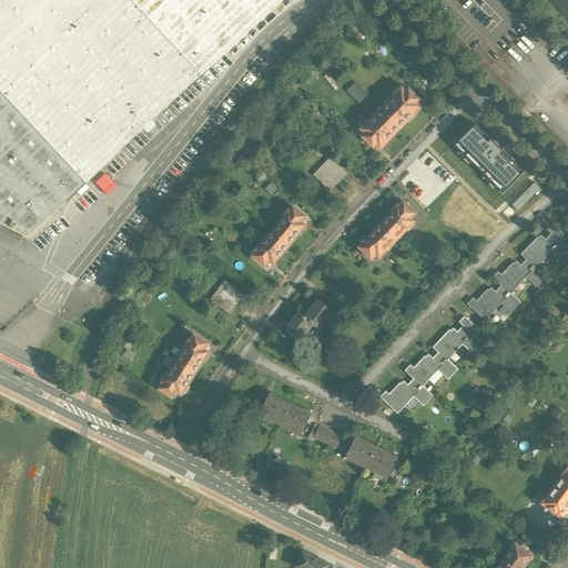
[(0,0),(0,225),(24,239),(146,124),(280,0),(0,0)]
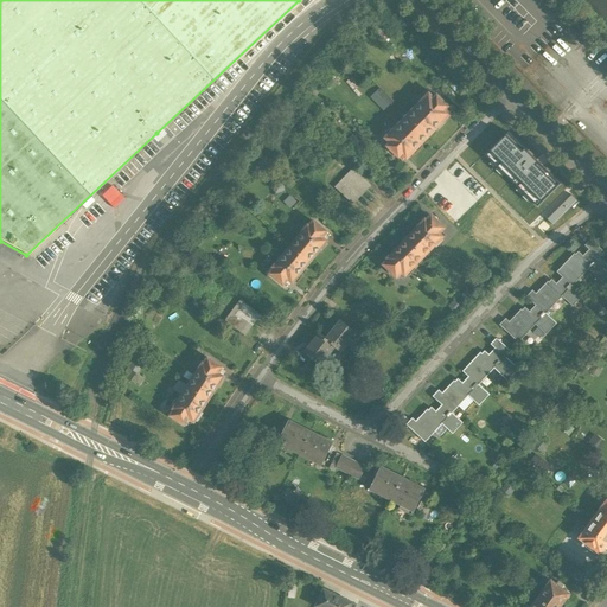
[(356,37),(350,43),(356,50),(363,44),(356,37)]
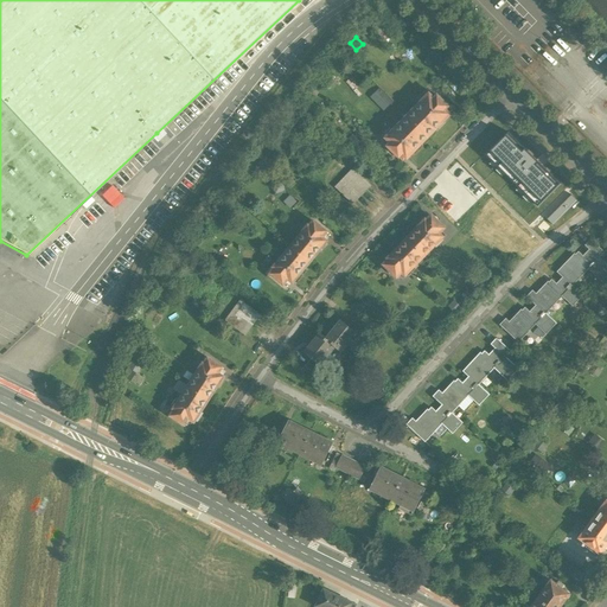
[(336,57),(330,63),(336,70),(343,63),(336,57)]
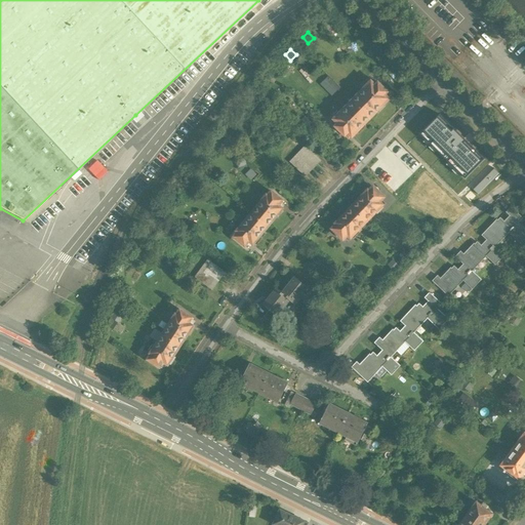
[(331,95),(340,87),(329,76),(321,83),(331,95)]
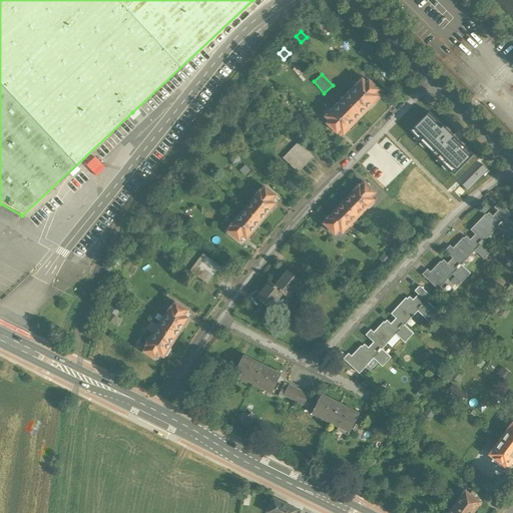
[(363,79),(327,116),(331,119),(327,123),(337,132),(338,132),(340,135),(343,132),(344,133),(350,127),(351,129),(357,122),(356,121),(368,108),(370,110),(377,103),(375,101),(380,96),(379,95),(382,93),(379,90),(380,89),(370,80),(367,83),(363,79)]
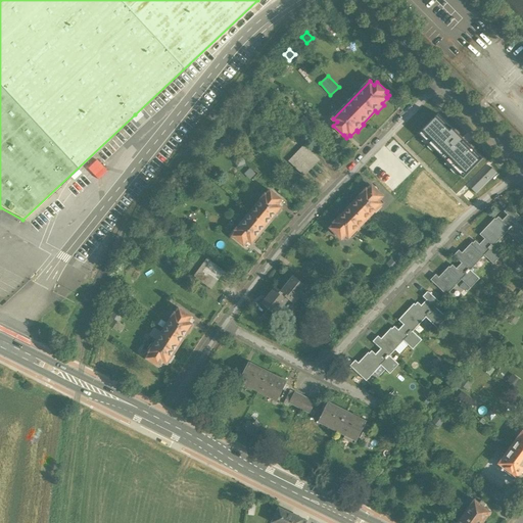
[(482,158),(438,114),(419,134),(424,139),(426,137),(436,148),(434,149),(446,161),(448,160),(460,171),(458,173),(463,178),(482,158)]
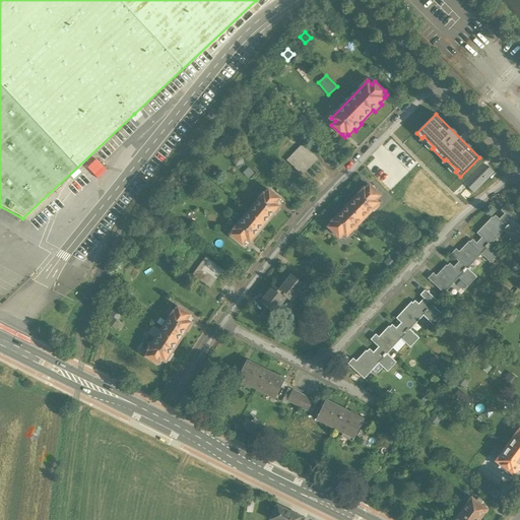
[(302,144),(287,159),(295,167),(310,151),(302,144)]
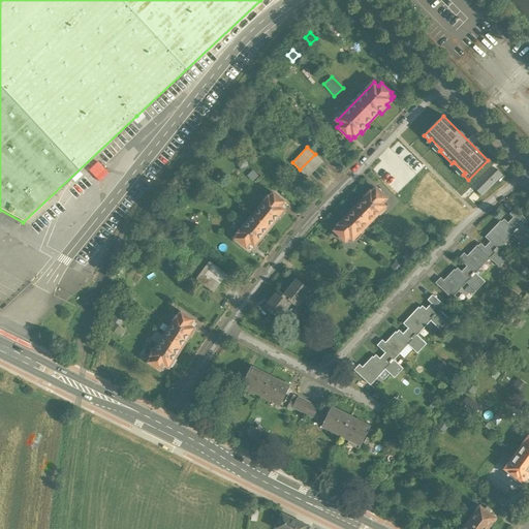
[(206,154),(199,149),(195,155),(200,160),(206,154)]
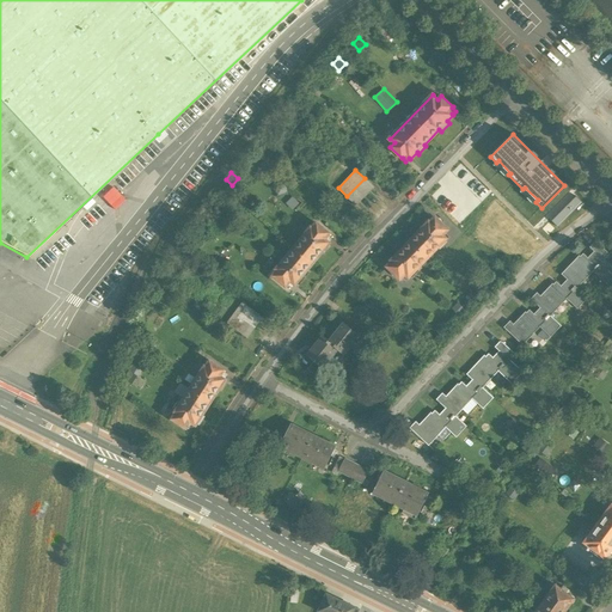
[(365,178),(347,196),(356,206),(374,187),(365,178)]
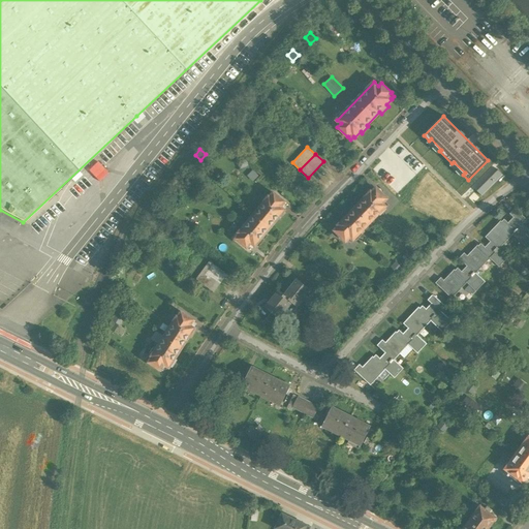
[(191,173),(185,167),(180,173),(186,178),(191,173)]
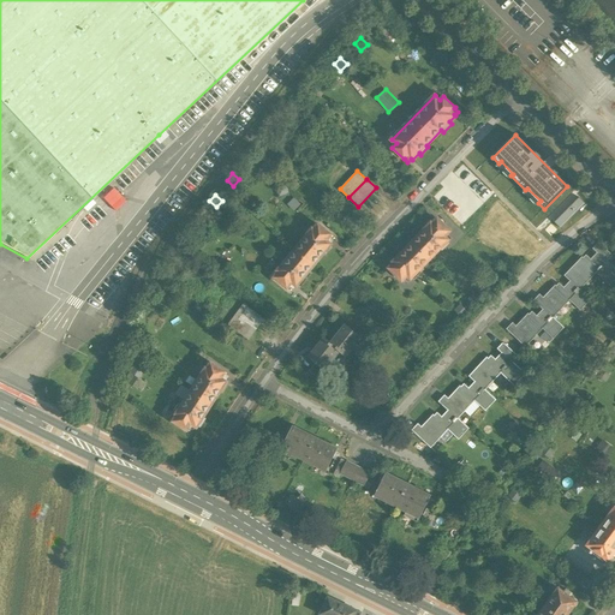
[(554,222),(560,228),(585,203),(579,197),(554,222)]
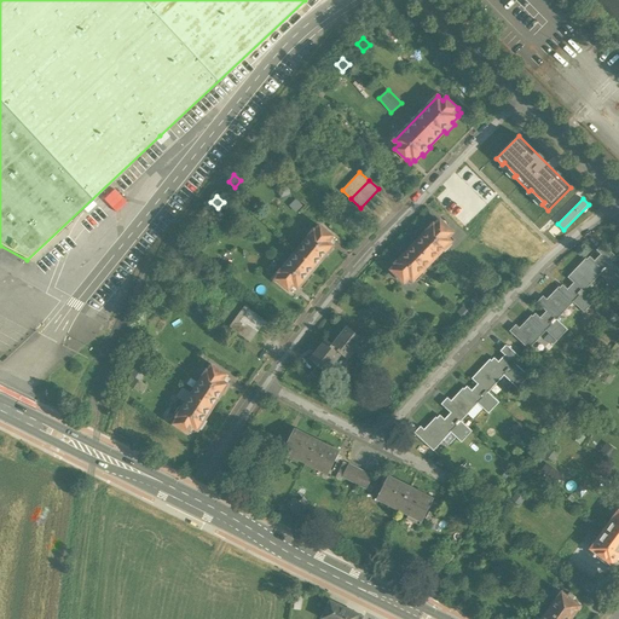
[(434,224),(395,262),(397,264),(392,268),(405,282),(410,277),(414,281),(415,279),(417,281),(423,273),(422,272),(444,249),(445,252),(452,244),(450,243),(452,241),(449,237),(453,232),(440,220),(435,225),(434,224)]
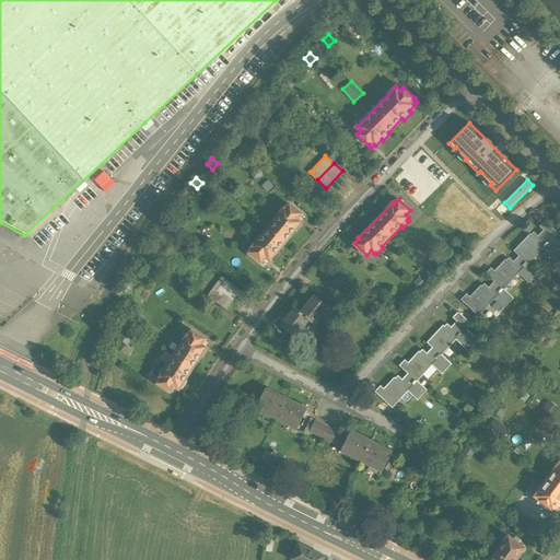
[(284,208),(254,246),(255,247),(251,252),(261,261),(266,256),(270,259),(271,258),(273,260),(279,253),(277,252),(294,230),(296,232),(302,225),(300,223),(301,222),(296,219),(301,213),(290,203),(286,209),(284,208)]
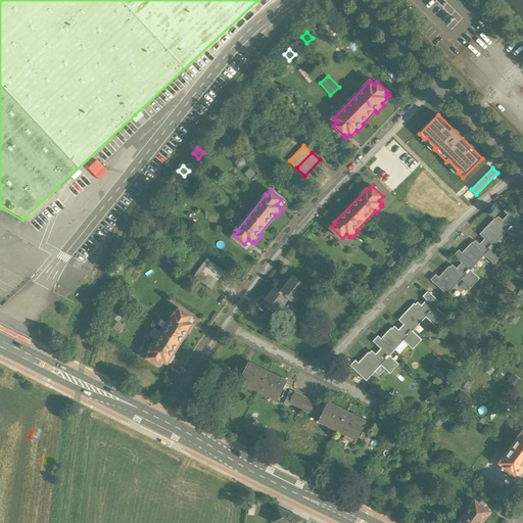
[(450,267),(439,279),(436,276),(431,281),(446,296),(461,281),(470,289),(478,281),(470,272),(484,257),(492,266),(502,256),(493,247),(508,232),(518,243),(522,237),(522,228),(517,222),(521,218),(510,206),(505,211),(509,216),(503,222),(501,219),(497,222),(495,219),(473,242),(478,247),(472,254),(469,251),(466,253),(465,252),(462,254),(459,251),(454,257),(462,265),(458,269),(456,266),(454,269),(450,267)]
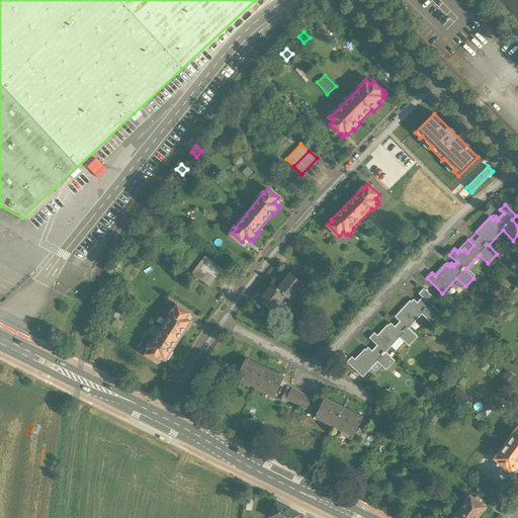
[(410,241),(405,236),(400,241),(405,247),(410,241)]
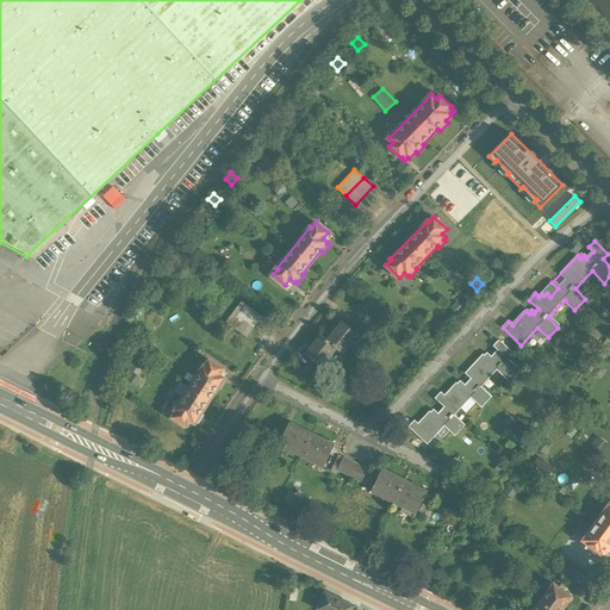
[(242,302),(225,323),(236,330),(251,309),(242,302)]
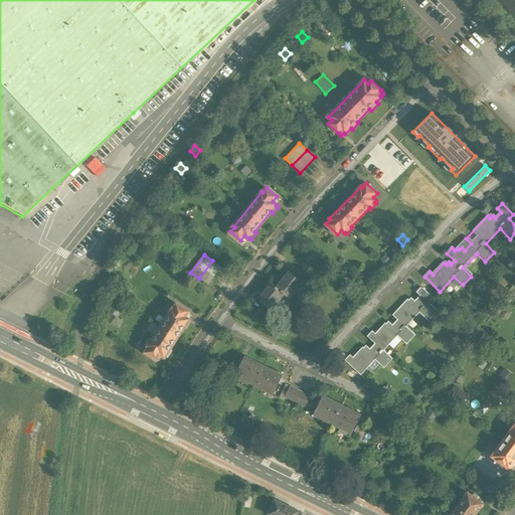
[(390,260),(384,254),(379,260),(384,265),(390,260)]
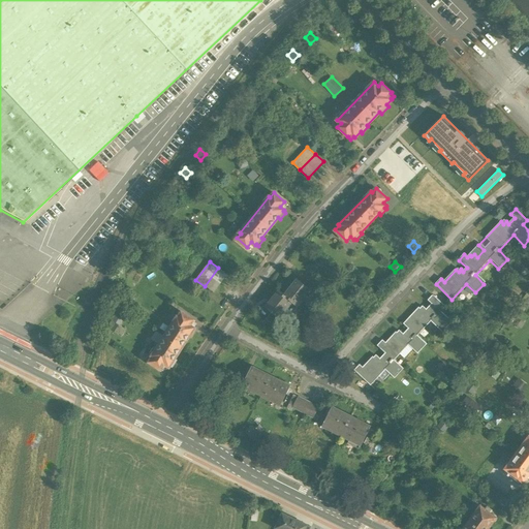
[(218,268),(205,286),(213,292),(227,275),(218,268)]
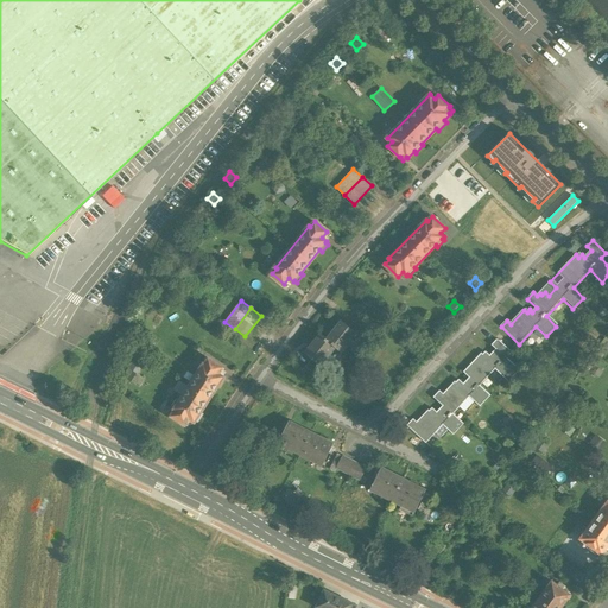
[(367,328),(356,320),(350,328),(359,335),(361,336),(367,328)]
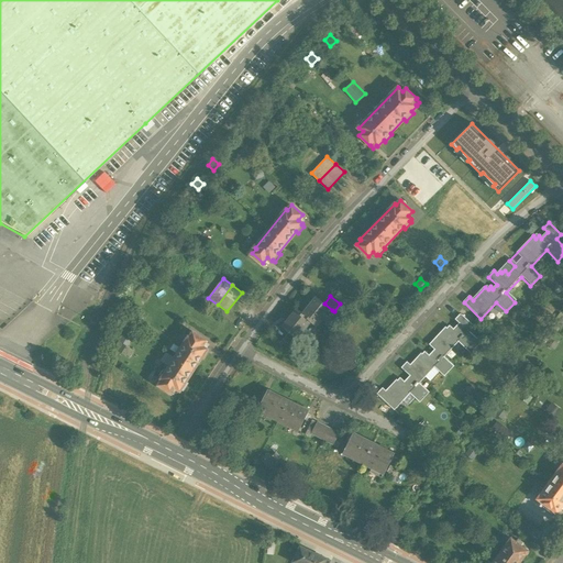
[(304,316),(311,322),(318,328),(332,310),(324,304),(318,298),(304,316)]
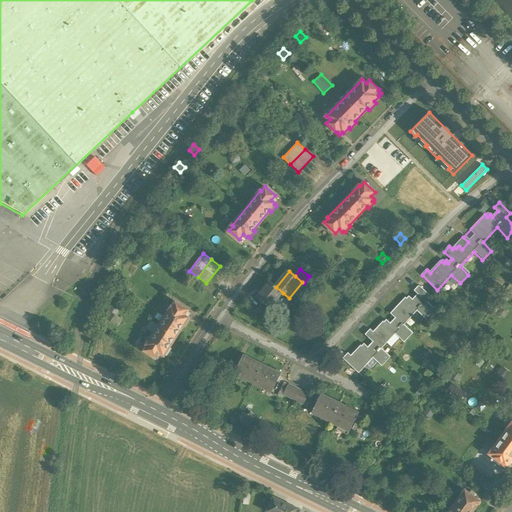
[(271,282),(258,298),(264,302),(271,308),(283,293),(276,287),(271,282)]
